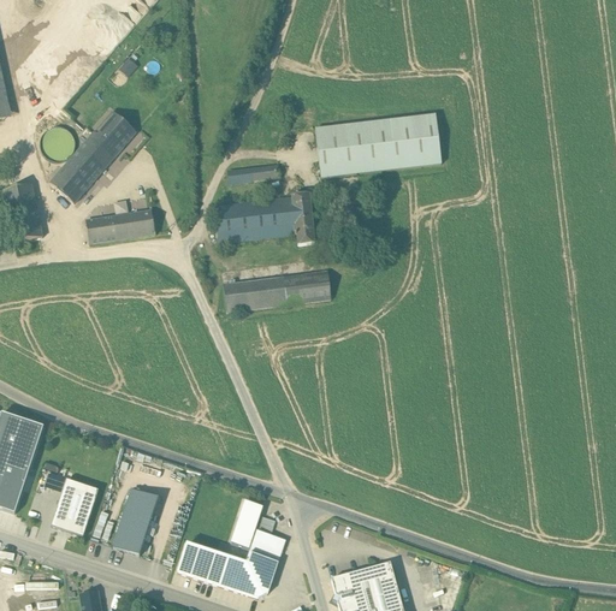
[(128,73),(130,70),(131,70),(137,63),(129,55),(119,66),(128,73)]
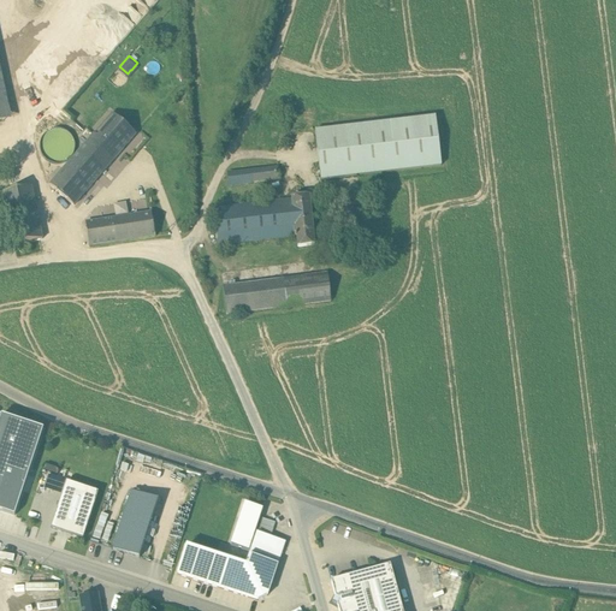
[(94,131),(118,152),(136,131),(112,110),(94,131)]
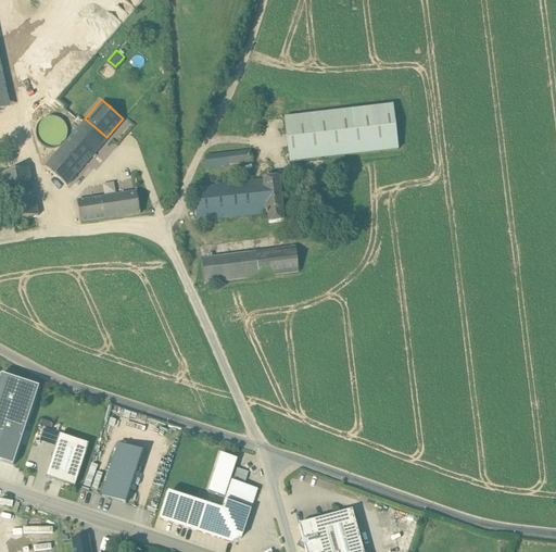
[(283,114),(289,159),(290,159),(397,146),(392,102),(283,114)]
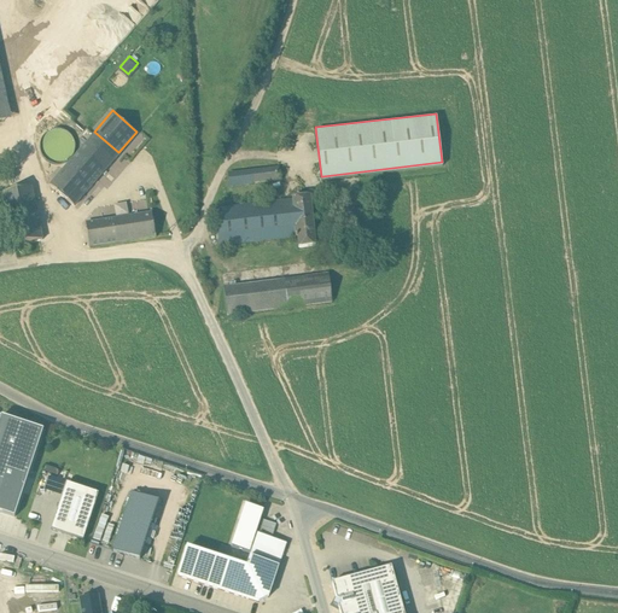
[(68,156),(70,155),(70,153),(73,151),(74,149),(75,145),(75,141),(74,139),(73,135),(71,132),(69,129),(65,127),(62,126),(59,126),(56,126),(53,126),(51,127),(47,128),(45,130),(44,133),(41,135),(40,139),(40,142),(40,146),(41,150),(42,153),(45,156),(48,158),(51,159),(54,161),(58,161),(62,159),(65,158),(68,156)]
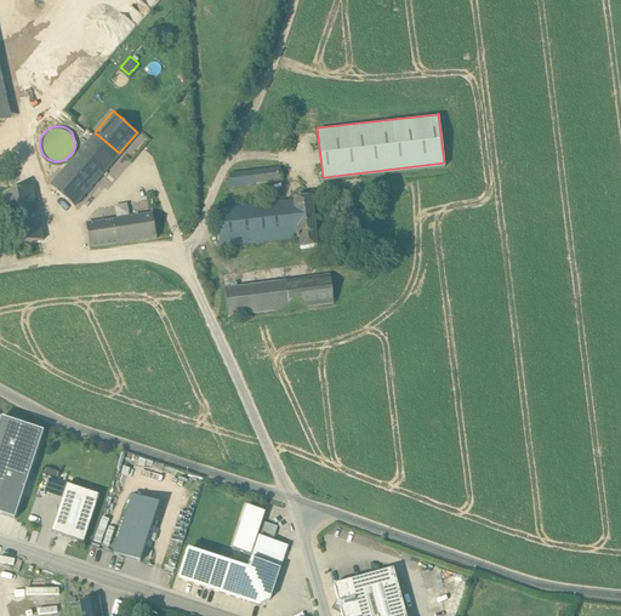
[(95,132),(63,167),(51,182),(75,204),(119,153),(95,132)]
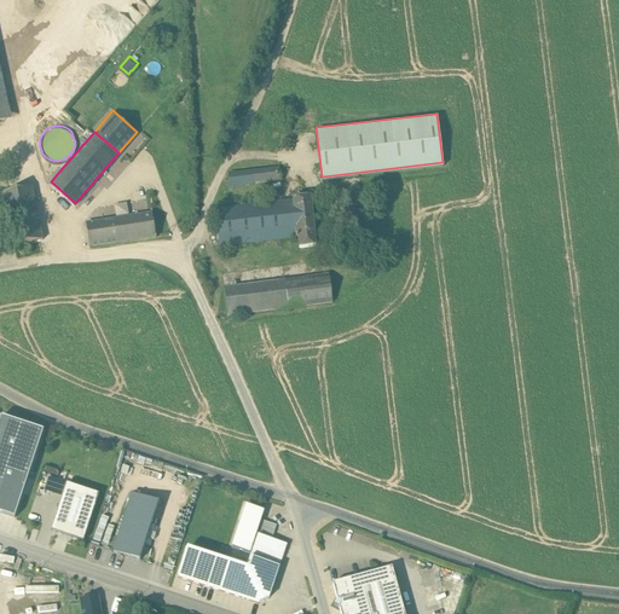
[(231,183),(262,179),(264,179),(281,177),(278,164),(230,171),(231,183)]
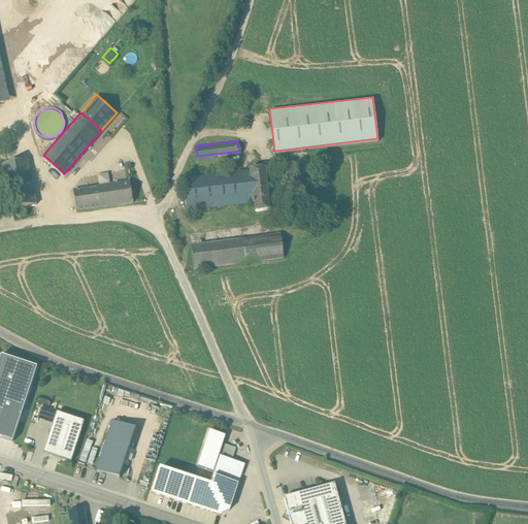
[(1,162),(9,197),(11,206),(36,201),(27,157),(1,162)]
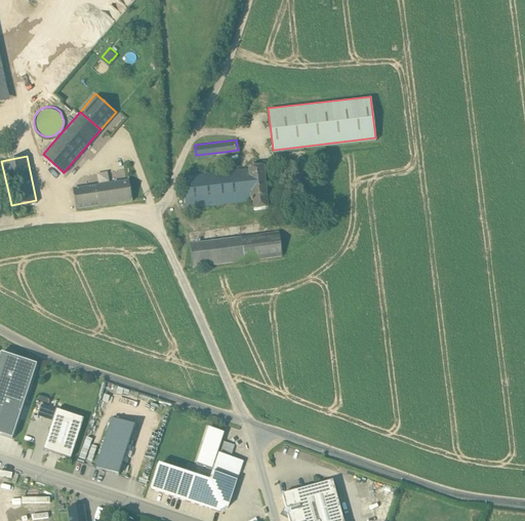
[(249,166),(253,207),(269,206),(264,164),(249,166)]
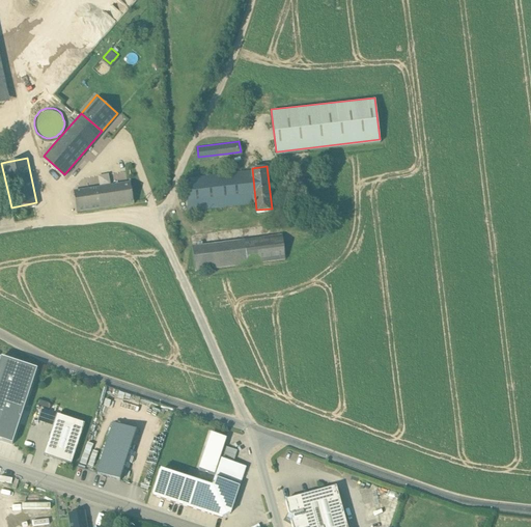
[(252,169),(244,169),(243,169),(185,176),(189,206),(255,199),(252,169)]
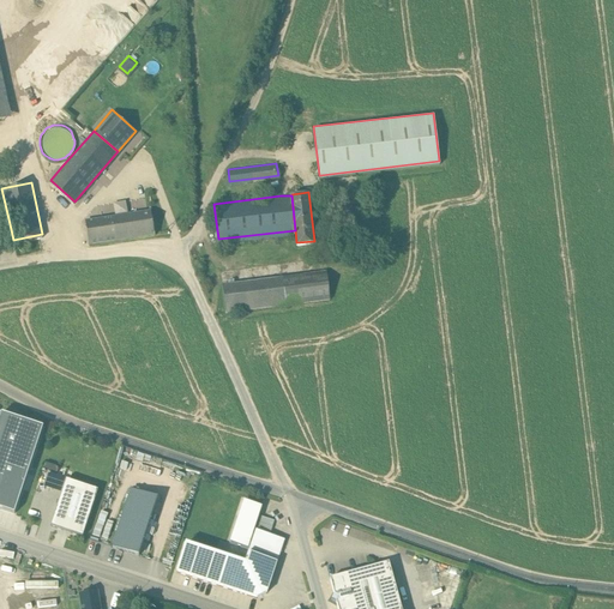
[(151,207),(126,211),(113,213),(116,236),(155,231),(151,207)]
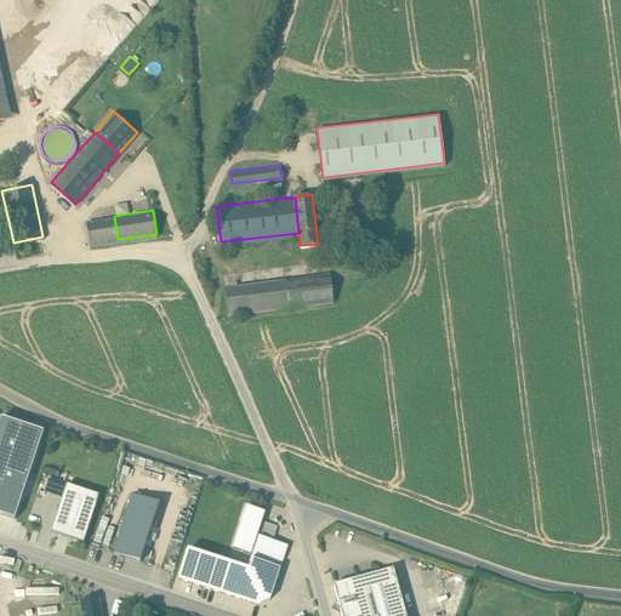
[(87,220),(87,227),(91,244),(118,239),(114,216),(87,220)]
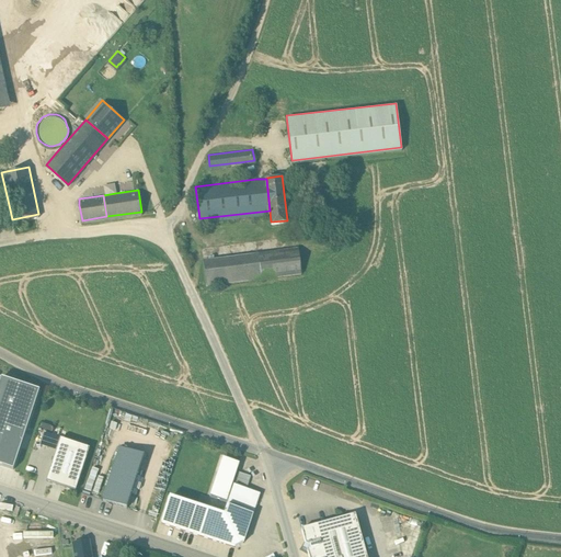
[(297,246),(267,249),(259,250),(262,276),(300,271),(297,246)]
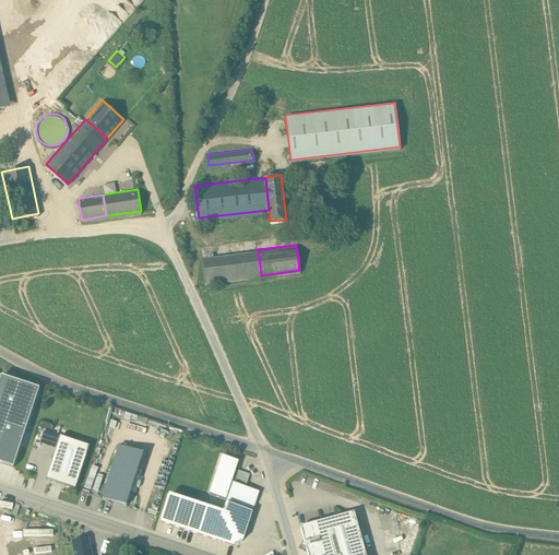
[(258,249),(252,250),(203,257),(206,282),(261,275),(258,249)]
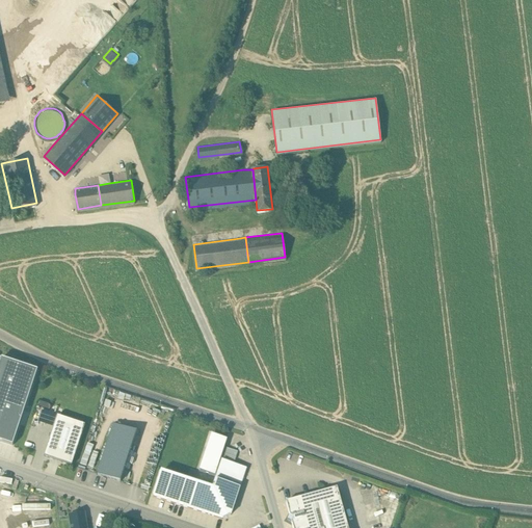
[(1,355),(0,359),(0,438),(12,442),(37,367),(1,355)]
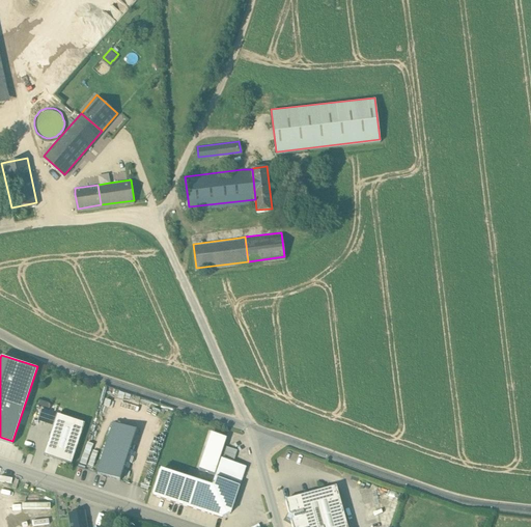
[(45,452),(72,461),(84,420),(57,412),(45,452)]
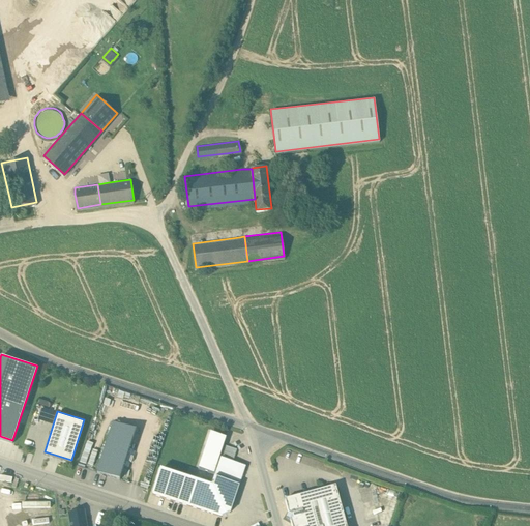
[(113,419),(97,469),(120,476),(125,459),(125,458),(126,458),(137,427),(113,419)]
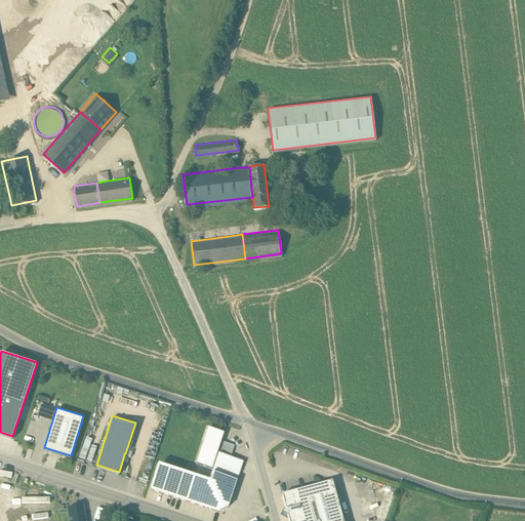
[(224,430),(208,425),(196,461),(211,466),(224,430)]
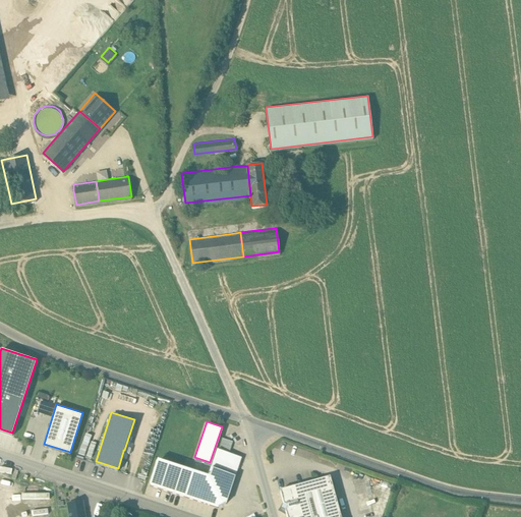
[(218,446),(226,449),(229,450),(232,439),(221,436),(218,446)]
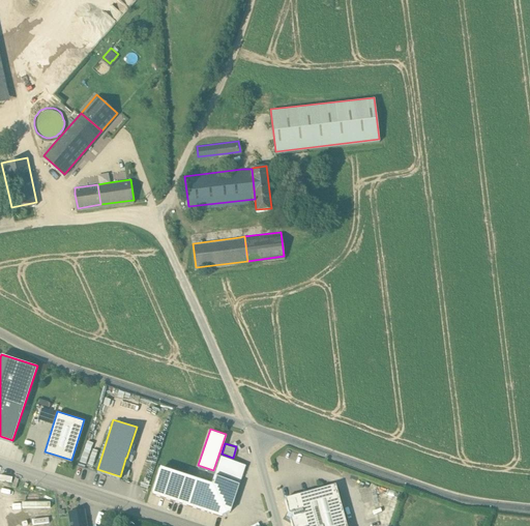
[(238,483),(242,471),(245,463),(221,455),(214,475),(238,483)]
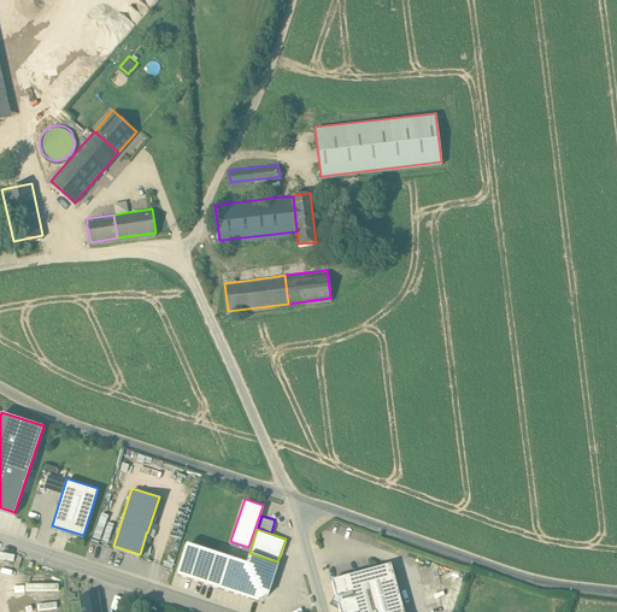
[(242,560),(246,547),(224,540),(221,553),(242,560)]
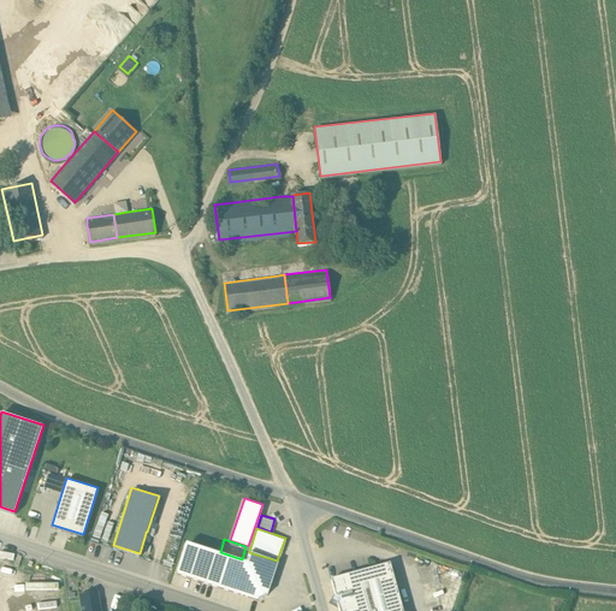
[(256,597),(264,593),(267,591),(278,562),(249,552),(246,562),(187,541),(177,570),(256,597)]
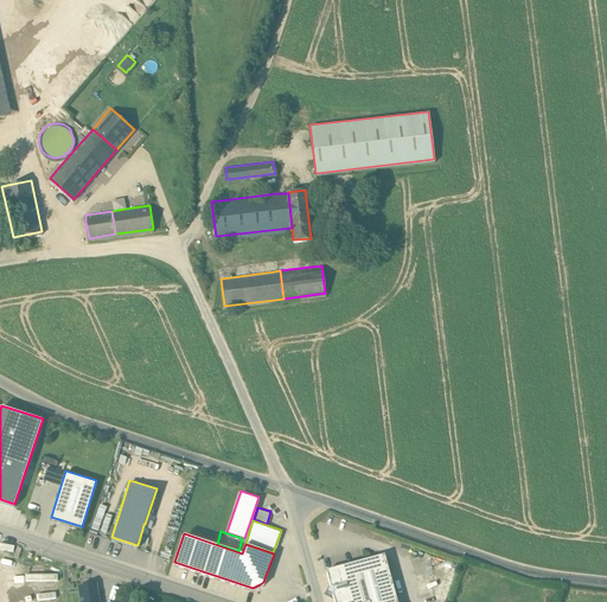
[(342,564),(351,597),(351,601),(397,601),(384,552),(342,564)]
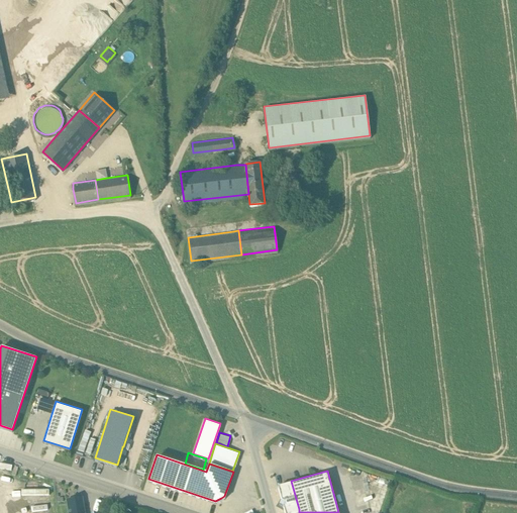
[(278,485),(280,494),(281,498),(279,502),(283,504),(285,512),(299,512),(291,481),(278,485)]
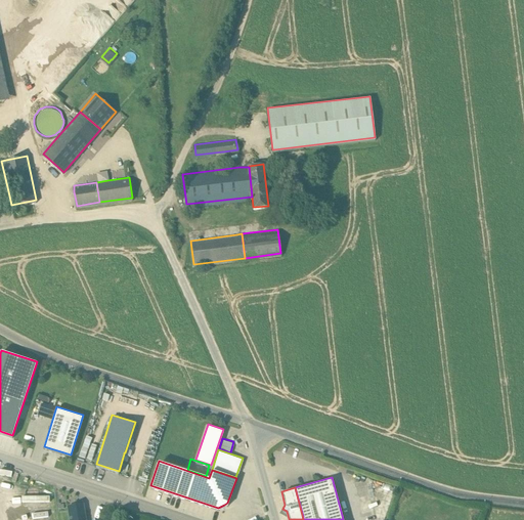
[(85,519),(83,503),(68,506),(68,508),(70,519),(85,519)]
